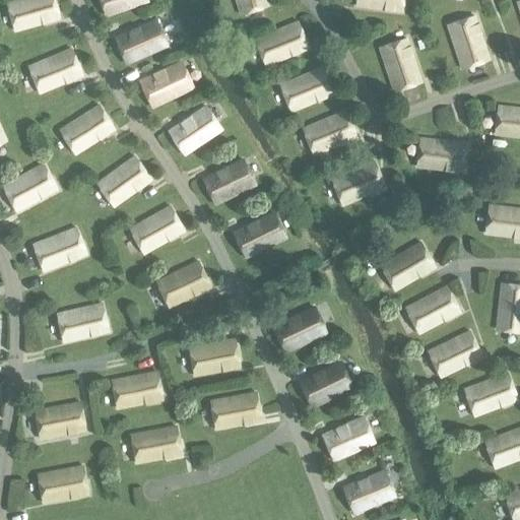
[(14,0),(9,1),(17,30),(61,18),(56,0),(14,0)]
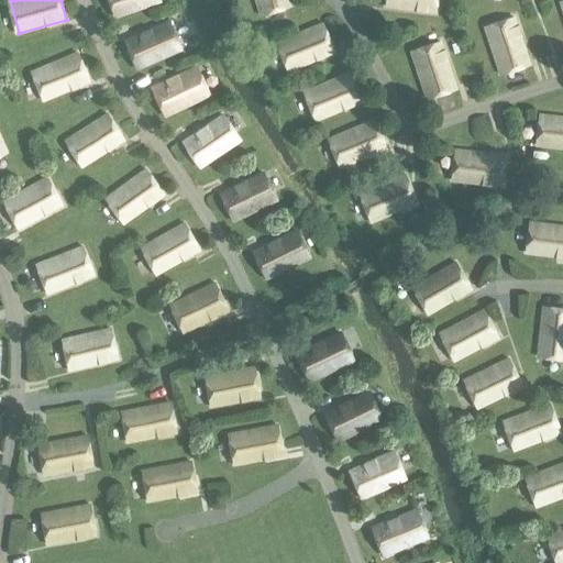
[(108,0),(113,17),(159,1),(158,0),(108,0)]
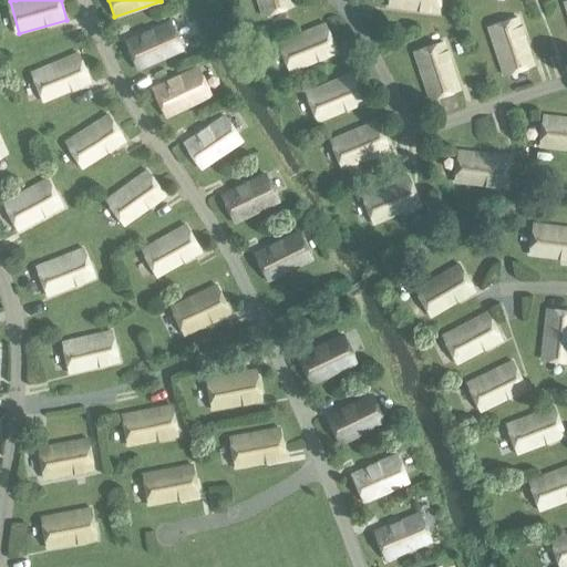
[(256,0),(263,17),(291,7),(288,0),(256,0)]
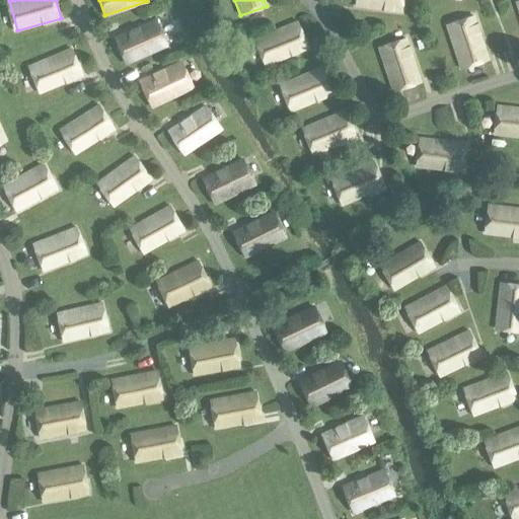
[(400,12),(401,0),(355,0),(355,6),(400,12)]
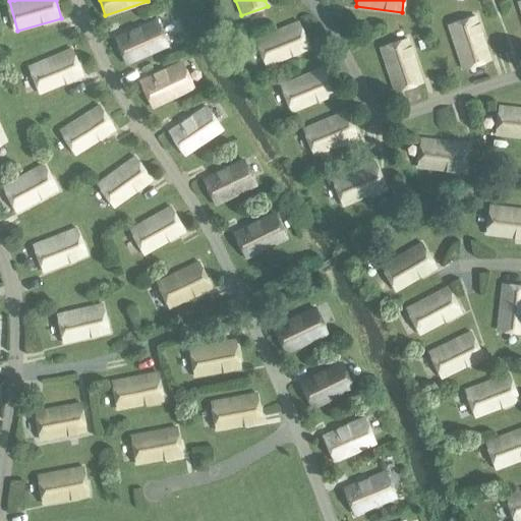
[(102,17),(105,31),(150,18),(147,6),(102,17)]
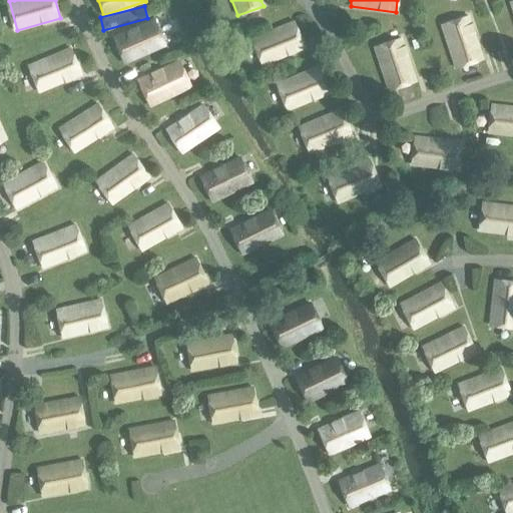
[(455,68),(482,60),(467,16),(441,25),(444,35),(455,68)]
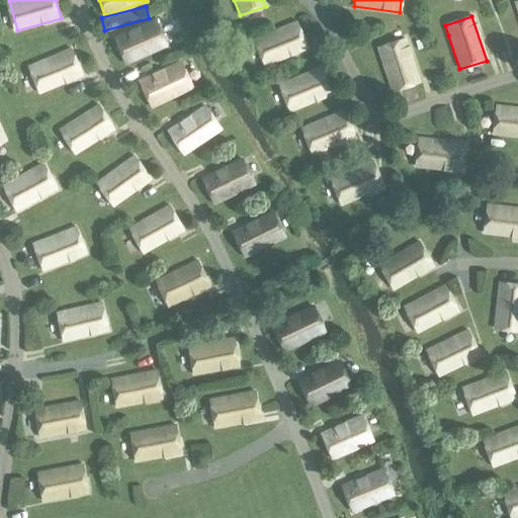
[(125,63),(166,45),(155,20),(114,38),(125,63)]
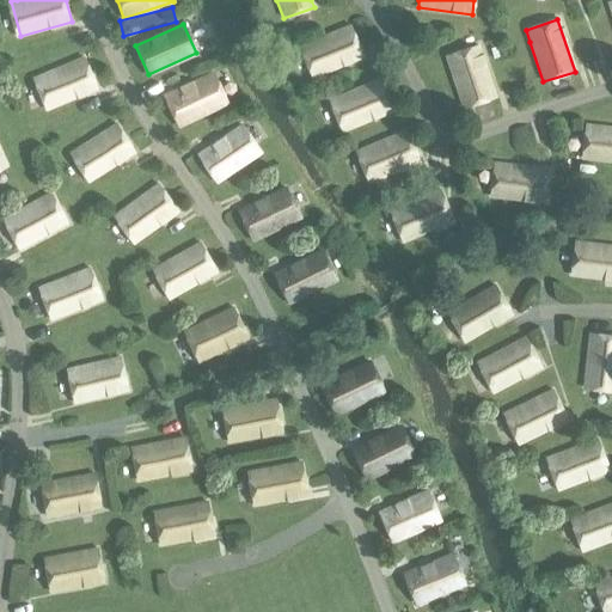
[(312,78),(362,56),(350,26),(299,47),(312,78)]
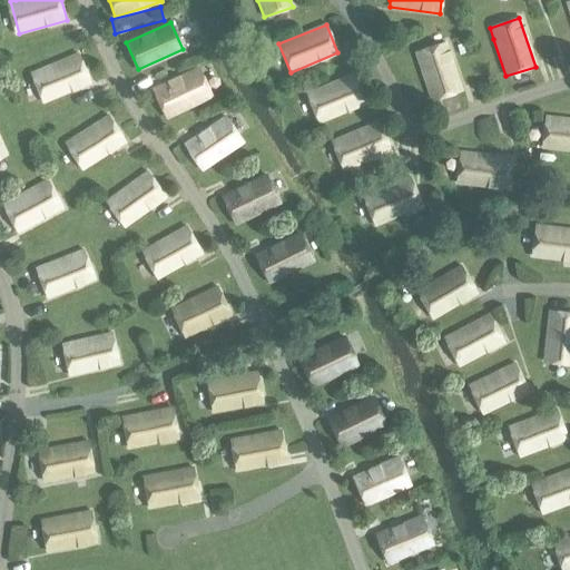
[(431,100),(461,91),(444,42),(415,52),(431,100)]
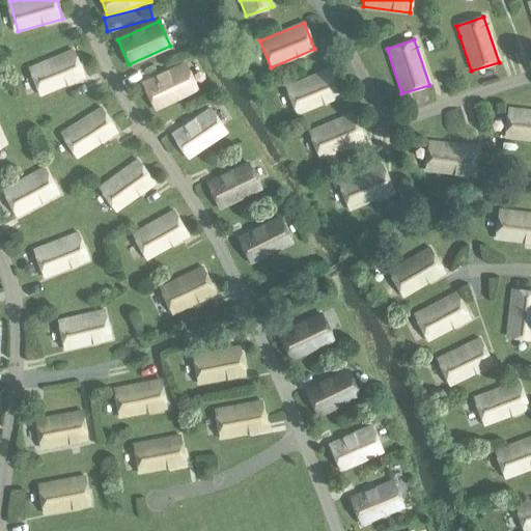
[(30,66),(42,95),(86,78),(75,49),(30,66)]
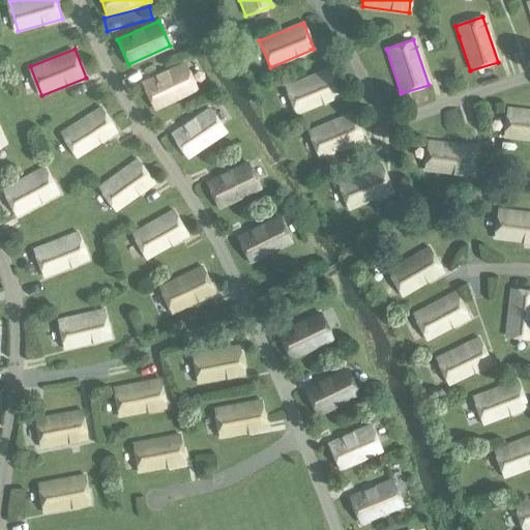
[(128,80),(172,63),(168,52),(124,67),(128,80)]
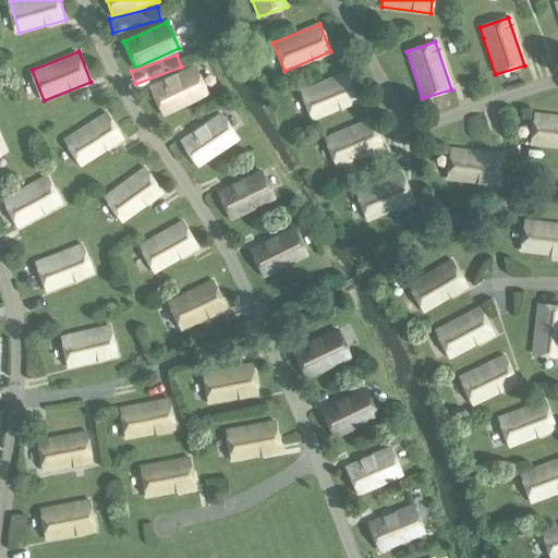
[(281,76),(287,89),(334,69),(328,57),(281,76)]
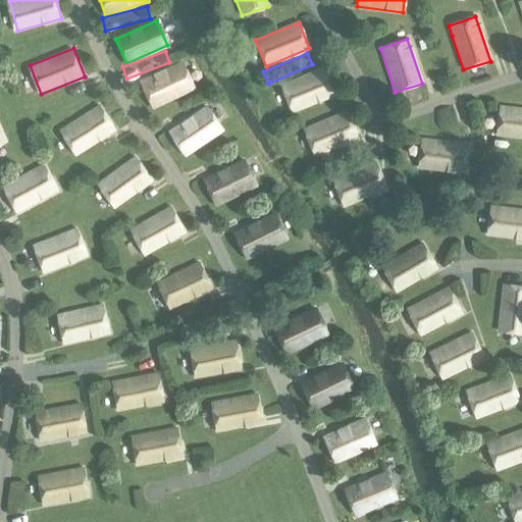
[(152,107),(193,88),(181,63),(141,83),(152,107)]
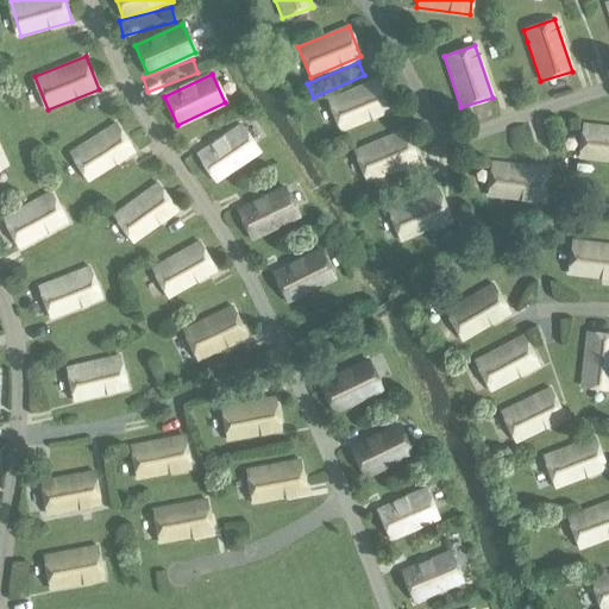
[(340,131),(390,110),(378,80),(327,100),(340,131)]
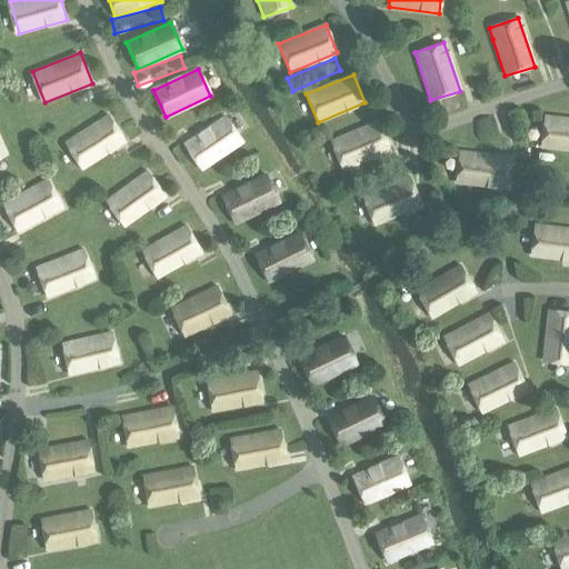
[(66,140),(83,169),(128,142),(110,113),(66,140)]
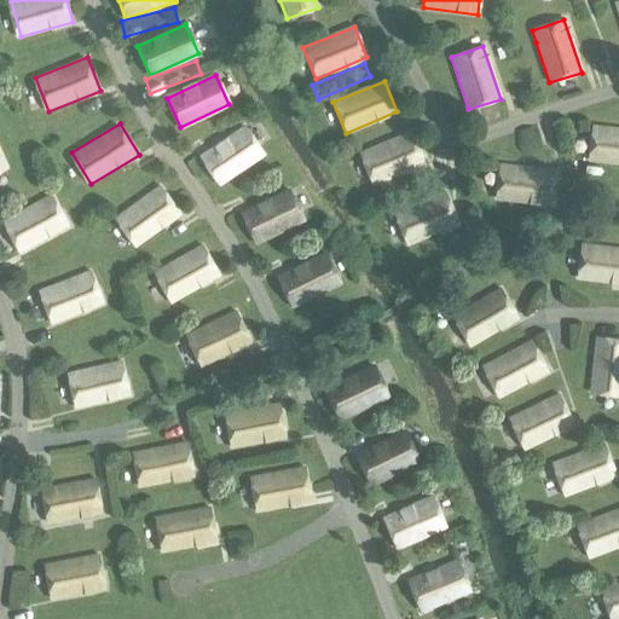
[(246,126),(202,155),(221,184),(265,155),(246,126)]
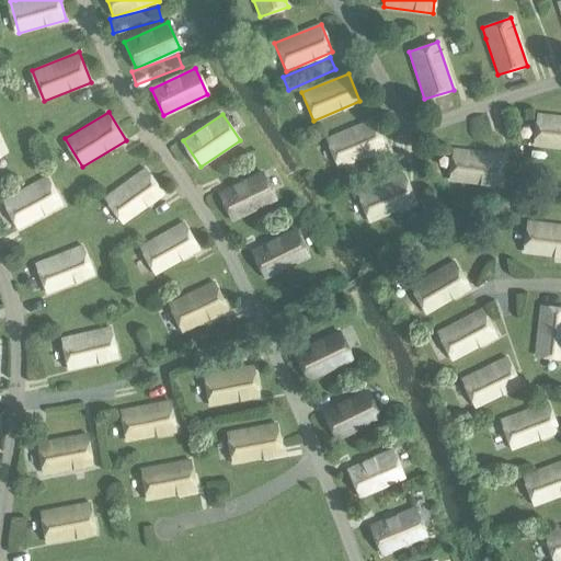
[(560,148),(560,117),(536,115),(533,145),(560,148)]
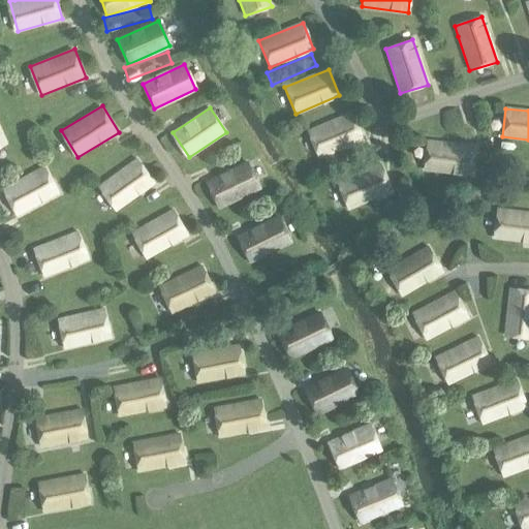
[(318,158),(362,139),(351,113),(307,131),(318,158)]
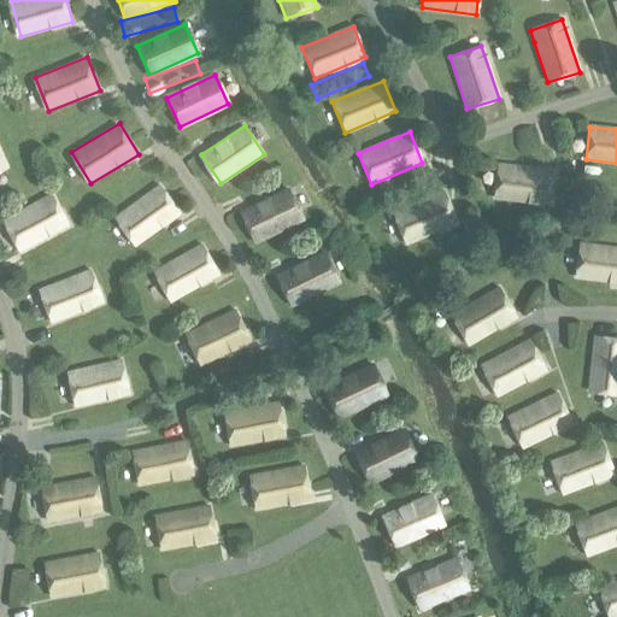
[(0,172),(11,168),(0,145),(0,172)]
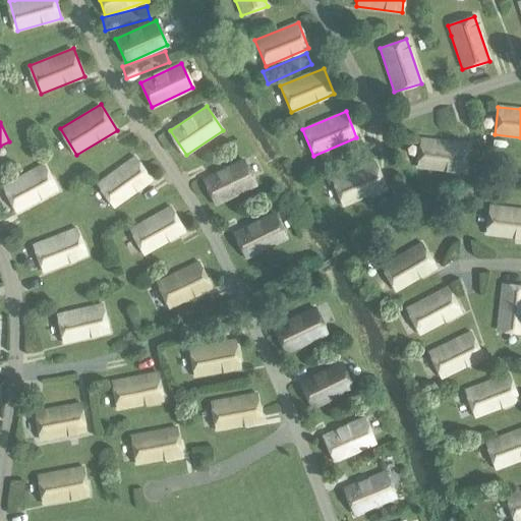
[(463,173),(466,145),(420,139),(417,167),(463,173)]
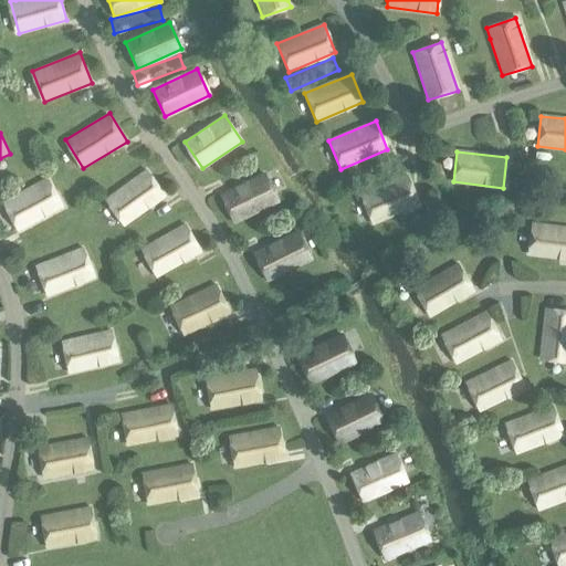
[(105,199),(125,227),(167,196),(147,168),(105,199)]
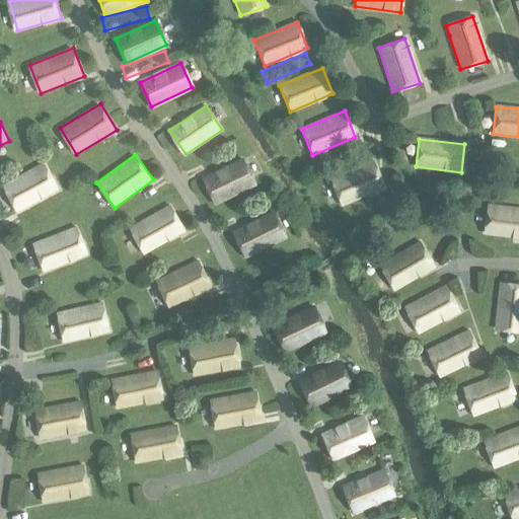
[(243,160),(203,179),(215,205),(255,186),(243,160)]
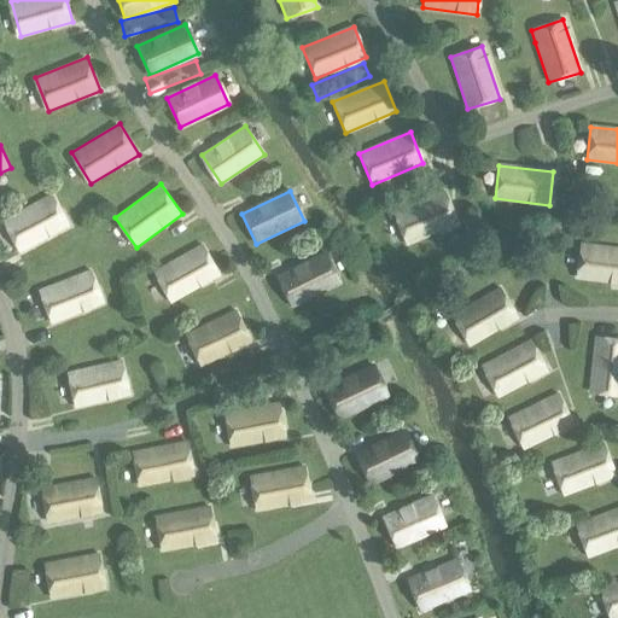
[(406,244),(458,223),(444,192),(394,214),(406,244)]
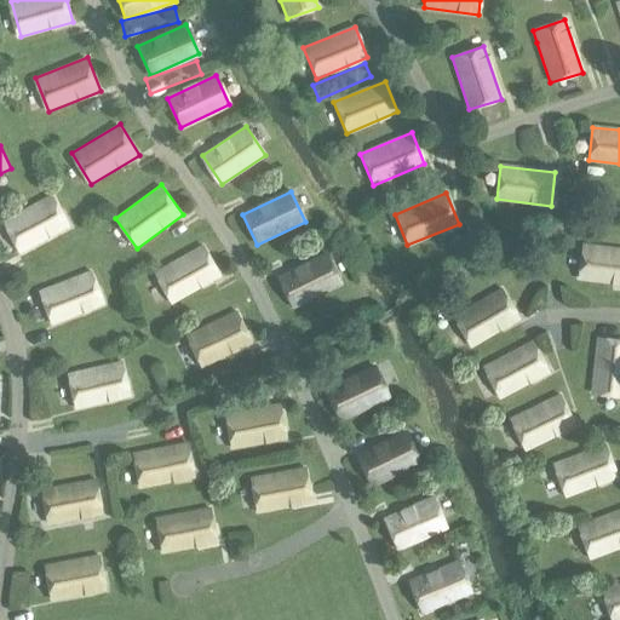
[(4,220),(22,253),(72,227),(53,194),(4,220)]
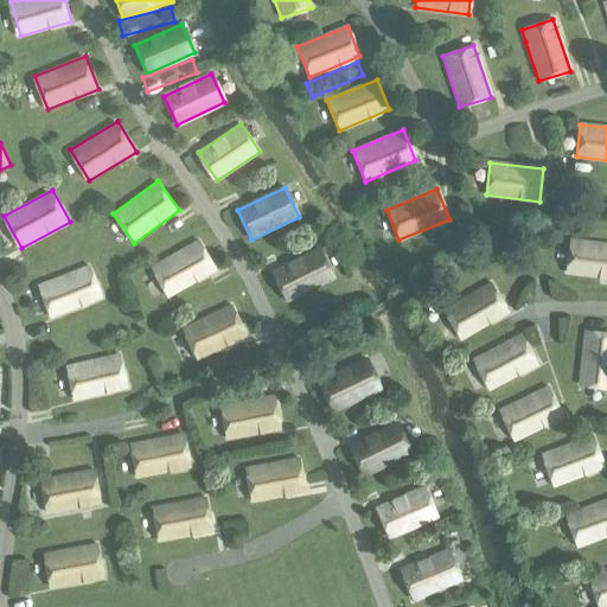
[(295,221),(246,244),(253,257),(301,234),(295,221)]
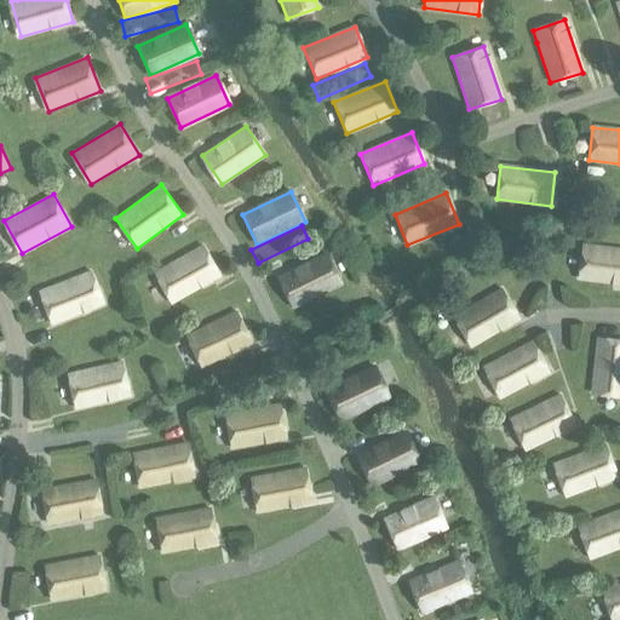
[(619,283),(619,250),(581,245),(578,279),(619,283)]
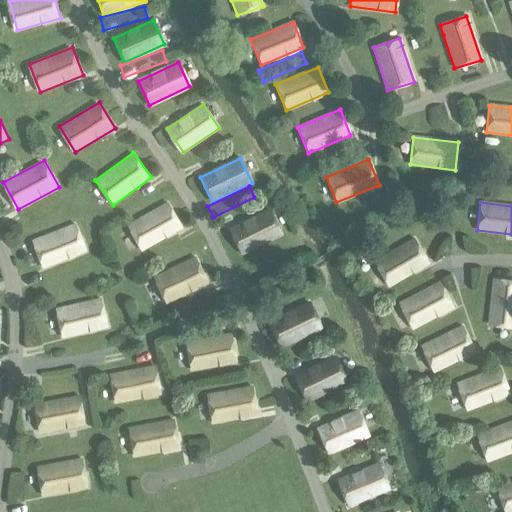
[(141,250),(181,227),(167,203),(127,226),(141,250)]
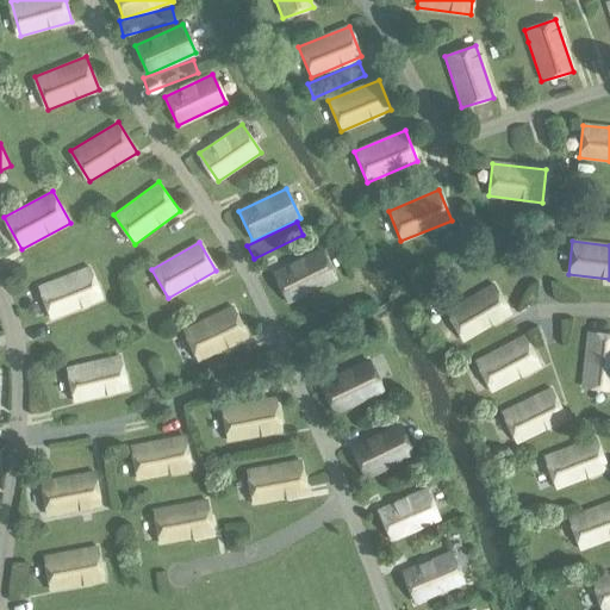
[(319,249),(274,272),(291,303),(336,280),(319,249)]
